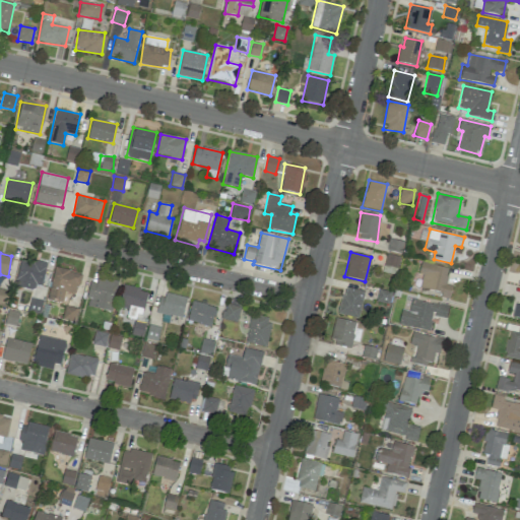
[(395,270),(399,256),(388,254),(384,267),(395,270)]
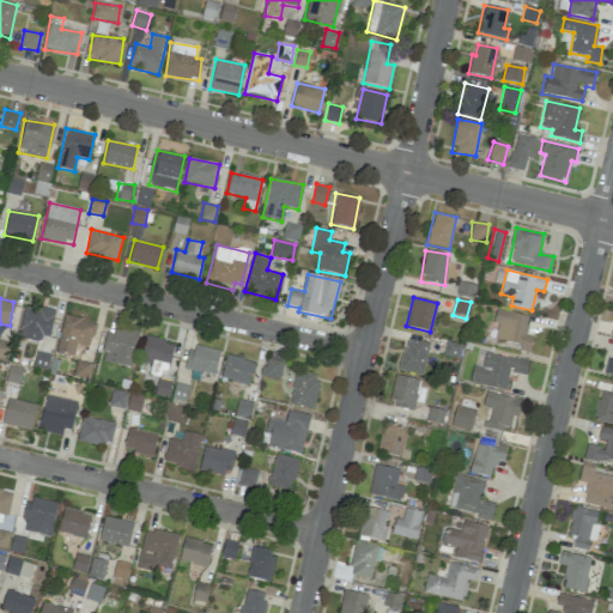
[(18,338),(40,343),(41,335),(49,337),(54,313),(24,305),(18,338)]
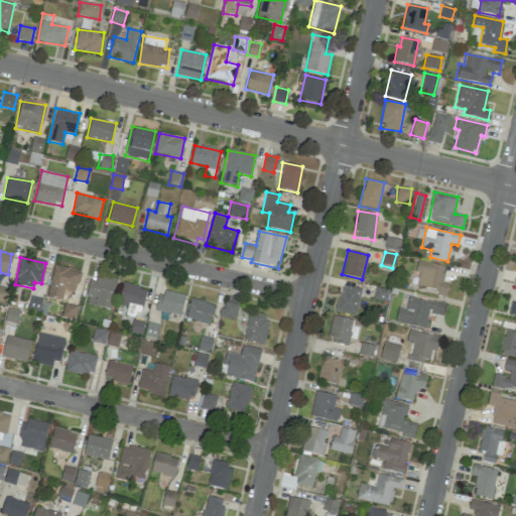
[(448,283),(441,282),(444,266),(419,261),(414,285),(437,289),(436,294),(445,296),(448,283)]
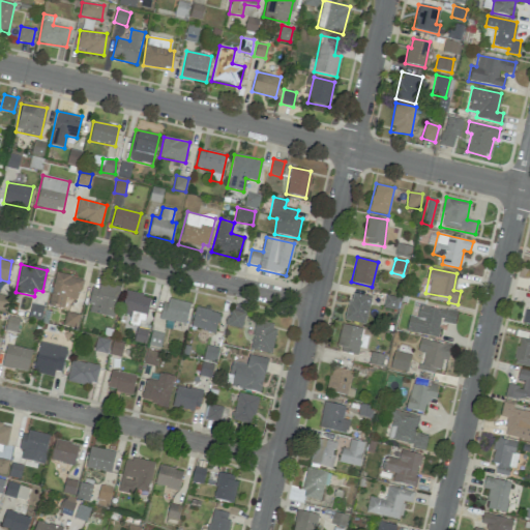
[(49,305),(63,308),(65,297),(79,300),(83,278),(55,273),(49,305)]
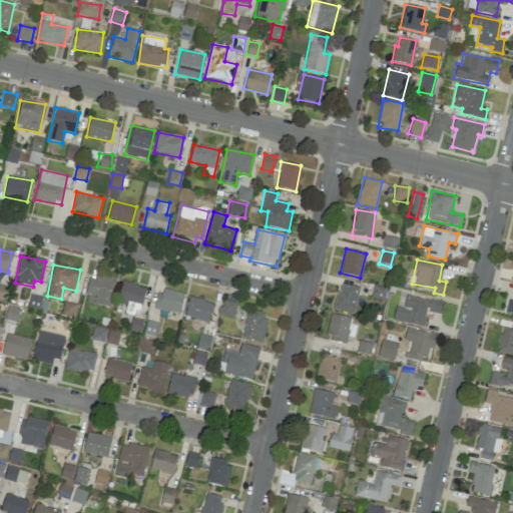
[(85,304),(110,308),(115,278),(90,274),(85,304)]
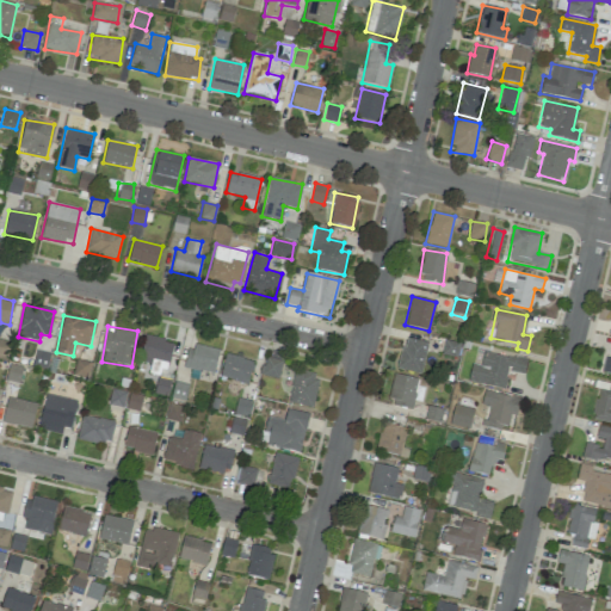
[(397,370),(421,375),(427,343),(405,338),(397,370)]
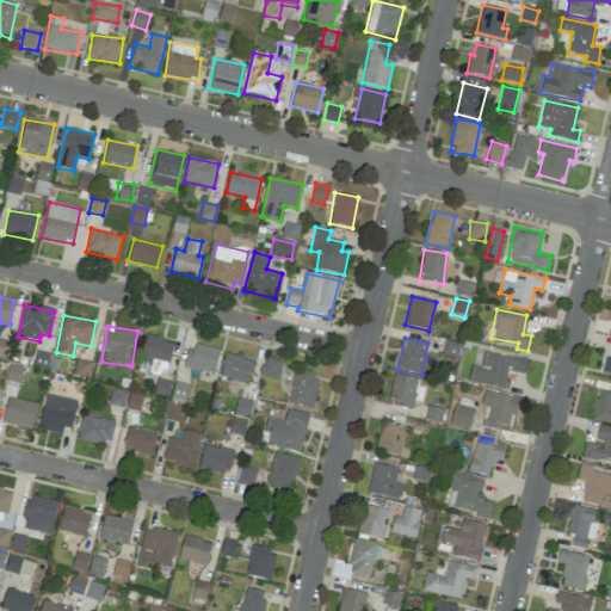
[(442,353),(456,357),(460,344),(445,340),(442,353)]
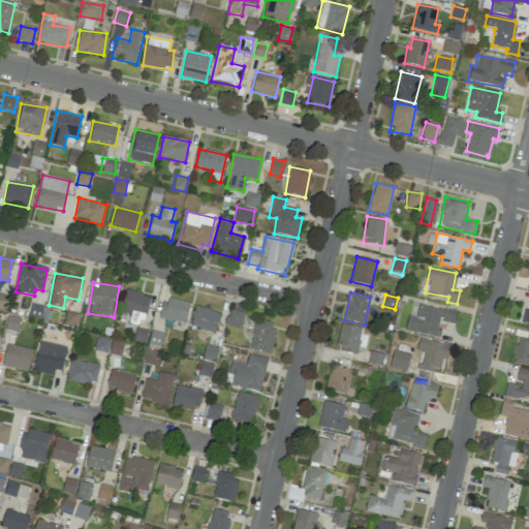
[(189,303),(164,298),(160,319),(185,323),(189,303)]
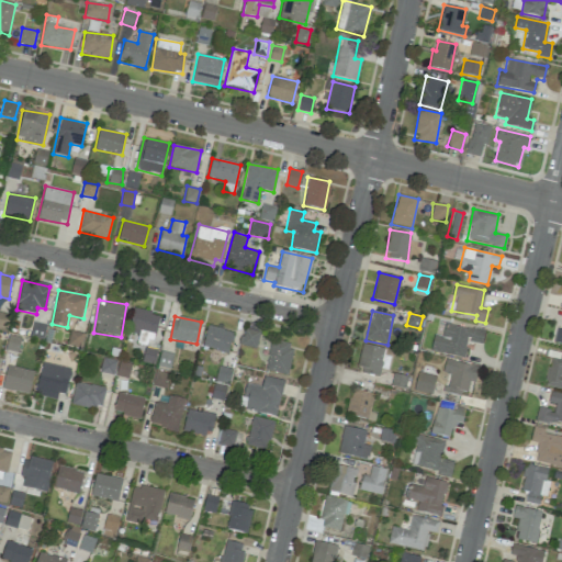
[(202,347),(227,352),(233,332),(208,325),(202,347)]
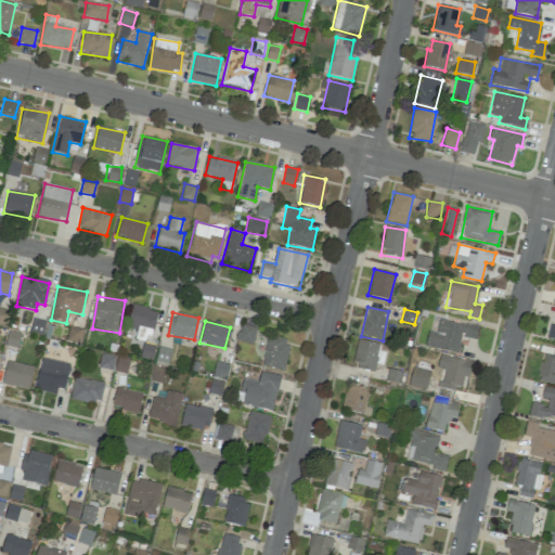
[(427,331),(425,348),(459,352),(461,337),(476,339),(478,325),(439,321),(438,332),(427,331)]
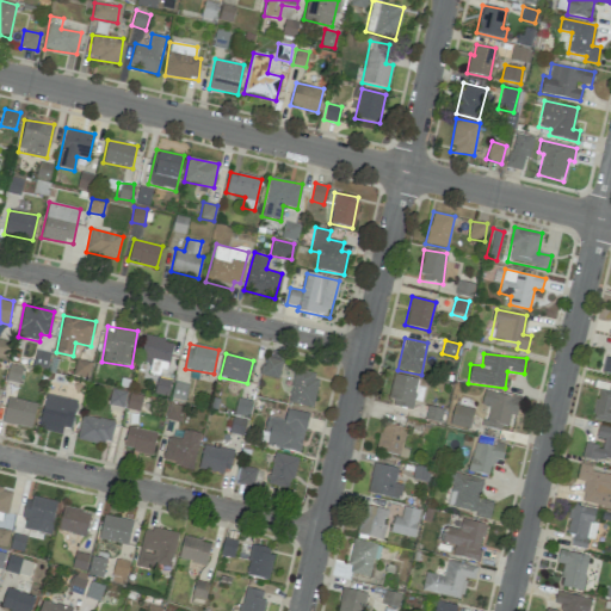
[(282,360),(264,358),(260,376),(279,378),(282,360)]
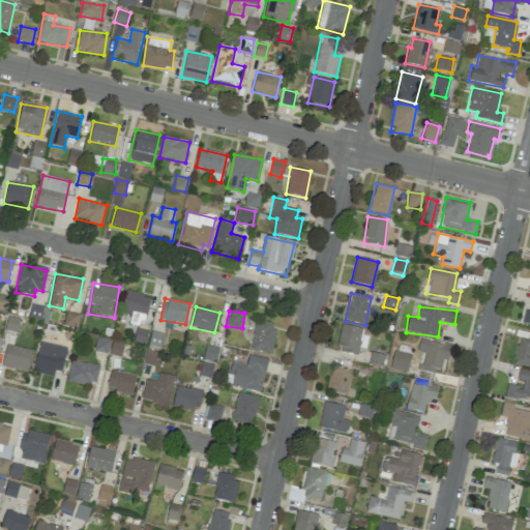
[(79,315),(66,312),(63,325),(76,328),(79,315)]
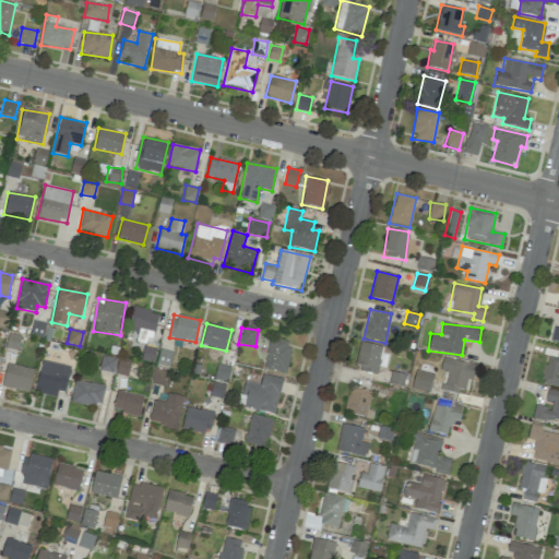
[(292,343),(271,337),(263,368),(285,373),(292,343)]
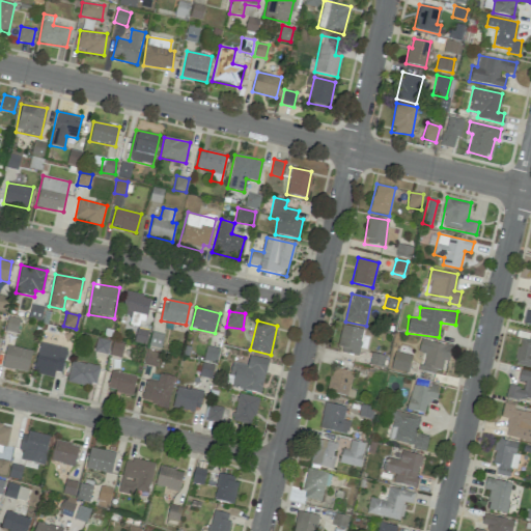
[(358,355),(363,330),(342,325),(336,350),(358,355)]
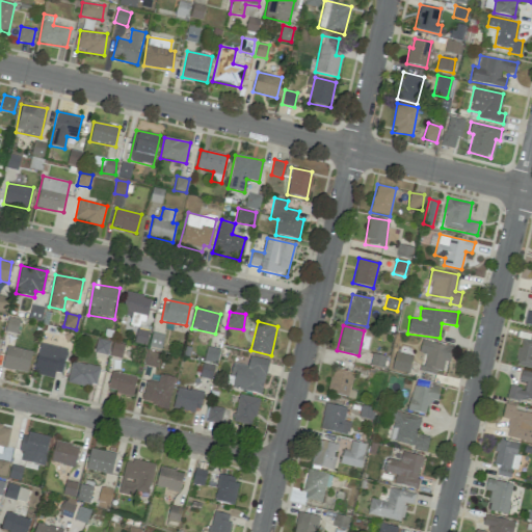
[(531,333),(531,334),(530,341),(521,340),(516,367),(531,368),(531,333)]
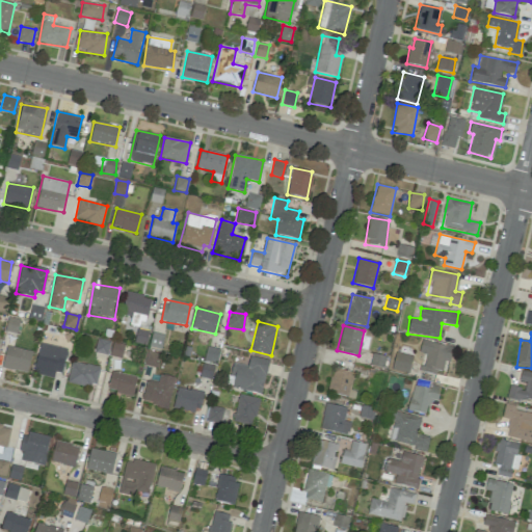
[(107,355),(110,342),(98,338),(94,351),(107,355)]
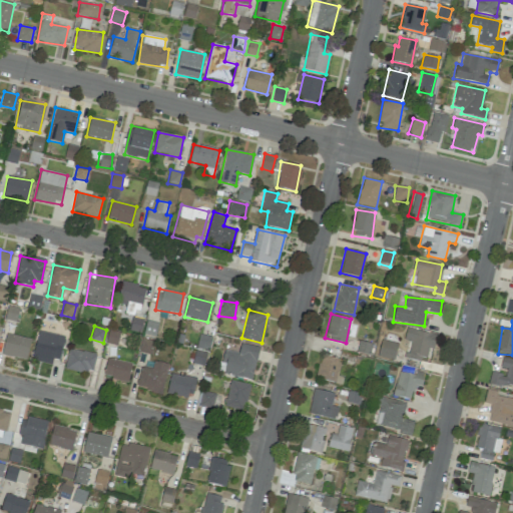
[(436,334),(406,329),(404,341),(409,342),(407,358),(426,361),(428,349),(434,350),(436,334)]
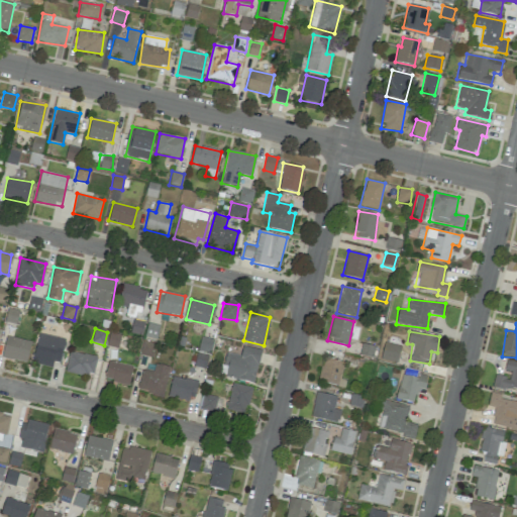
[(60,364),(65,339),(39,333),(31,363),(49,368),(52,362),(60,364)]
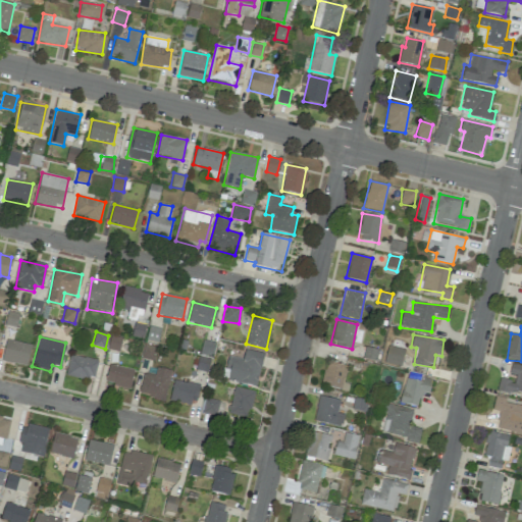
[(121,337),(110,336),(108,349),(119,351),(121,337)]
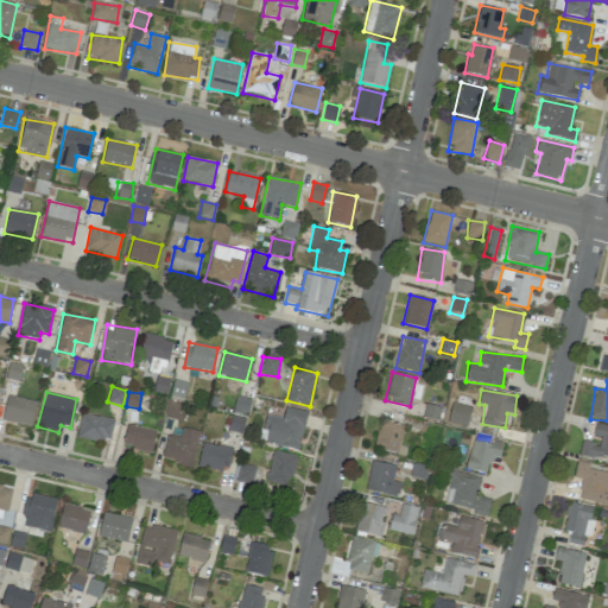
[(36,401),(7,396),(1,420),(31,426),(36,401)]
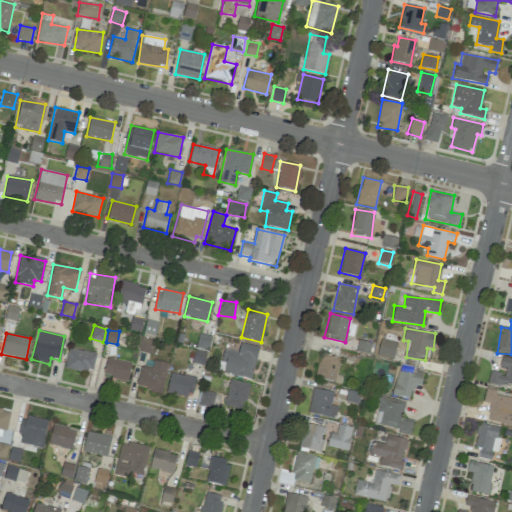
[(150,354),(154,341),(143,338),(139,351),(150,354)]
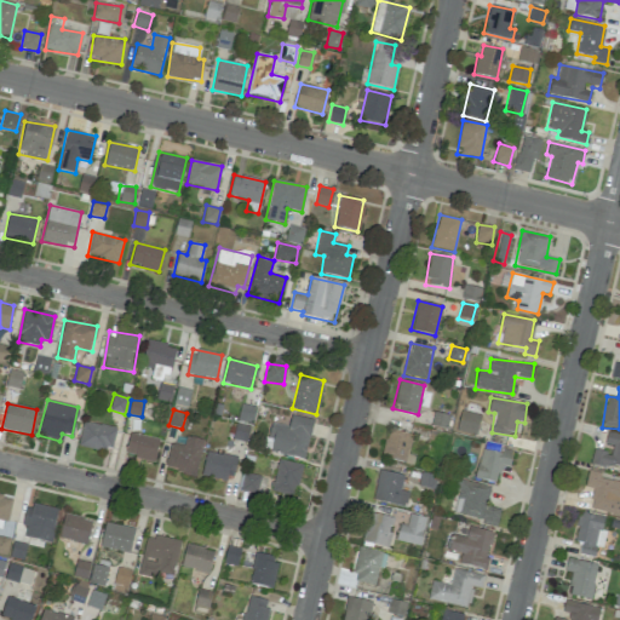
[(481,414),(460,411),(457,431),(476,436),(481,414)]
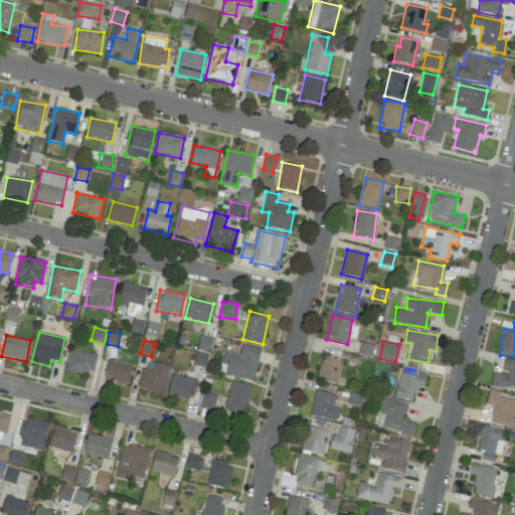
[(373,358),(376,347),(361,342),(357,352),(373,358)]
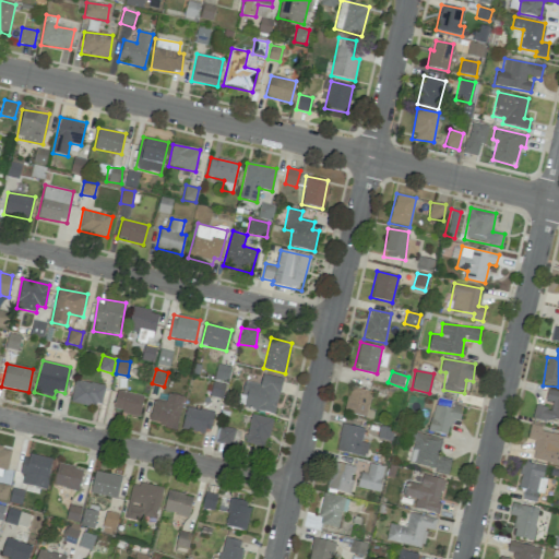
[(274,414),(283,379),(262,373),(260,384),(245,381),(238,406),(274,414)]
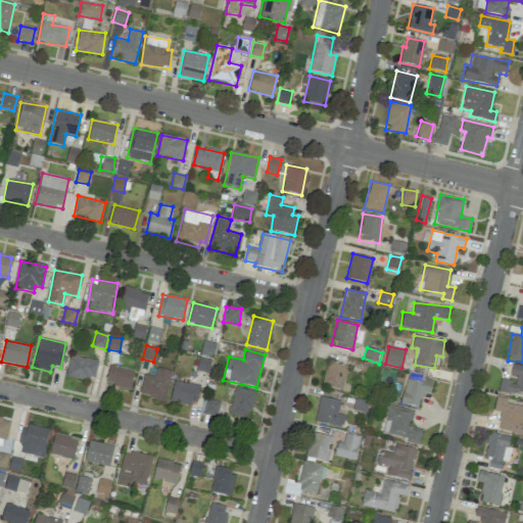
[(94,382),(98,362),(70,354),(65,375),(94,382)]
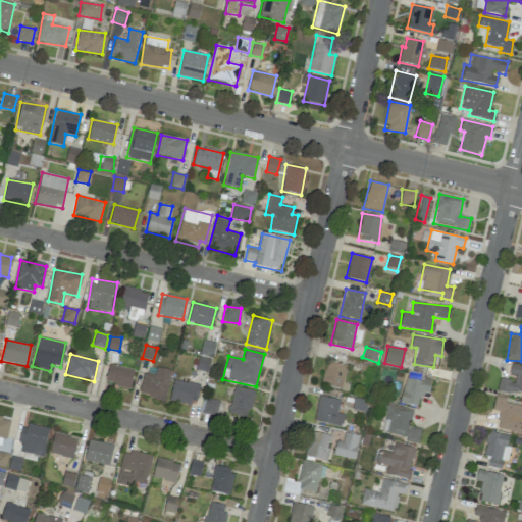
[(348,366),(326,361),(321,384),(348,392),(349,383),(344,382),(348,366)]
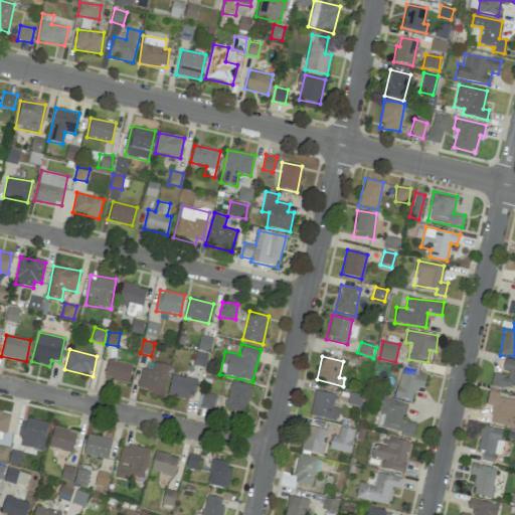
[(128,383),(132,365),(108,359),(104,377),(128,383)]
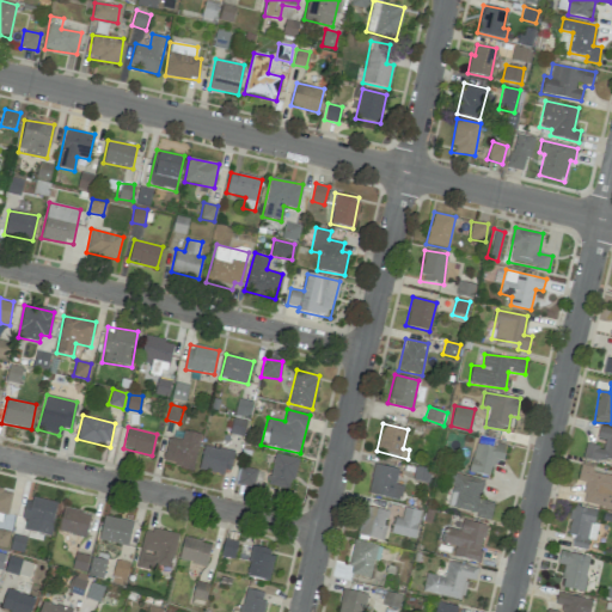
[(583,456),(611,461),(611,429),(599,427),(597,439),(605,440),(603,447),(586,444),(583,456)]
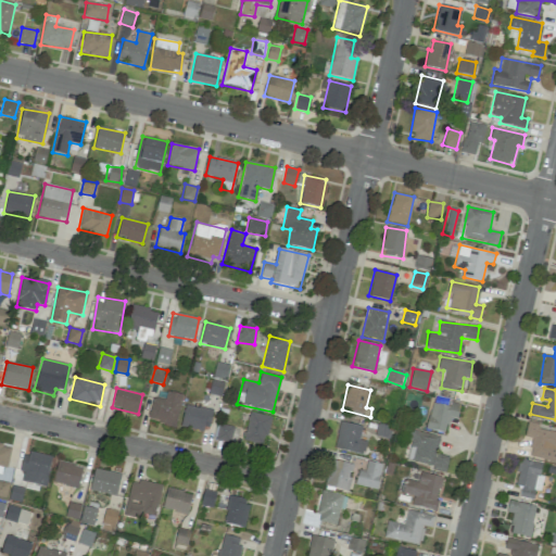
[(165,400),(153,396),(148,420),(175,427),(182,394),(166,391),(165,400)]
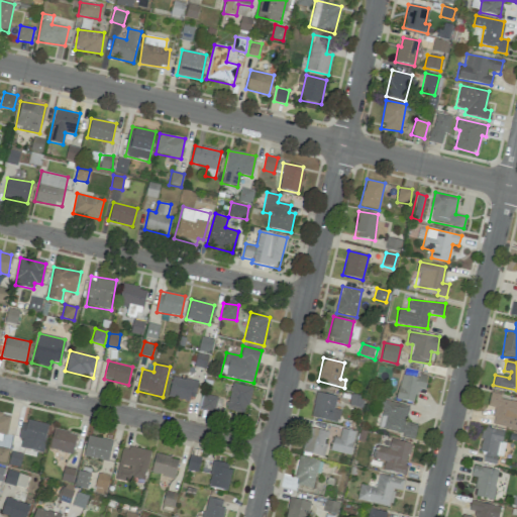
[(401,374),(396,399),(414,403),(417,387),(424,389),(427,376),(419,374),(418,378),(401,374)]
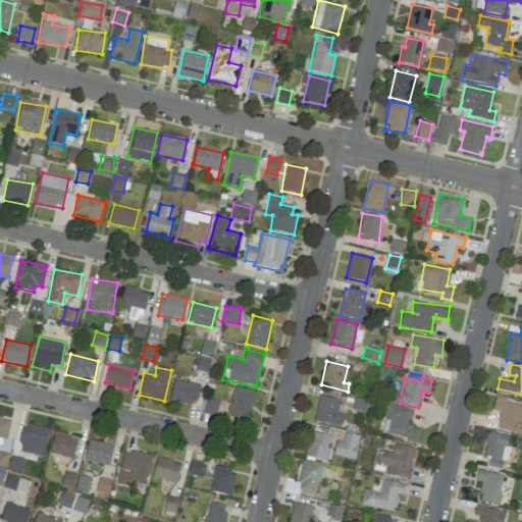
[(199,384),(173,379),(169,401),(194,406),(199,384)]
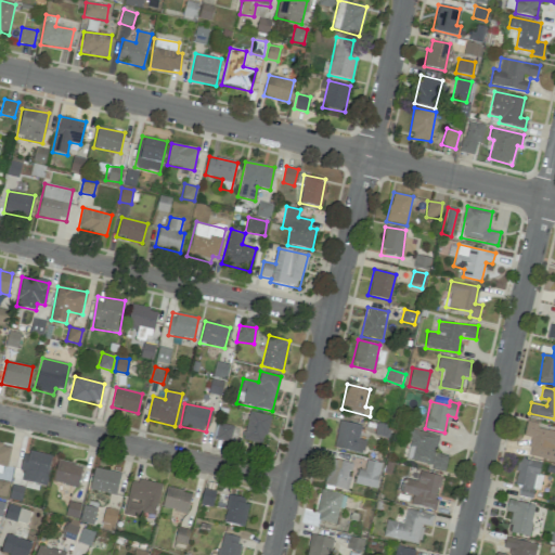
[(269,415),(248,412),(244,441),(265,444),(269,415)]
